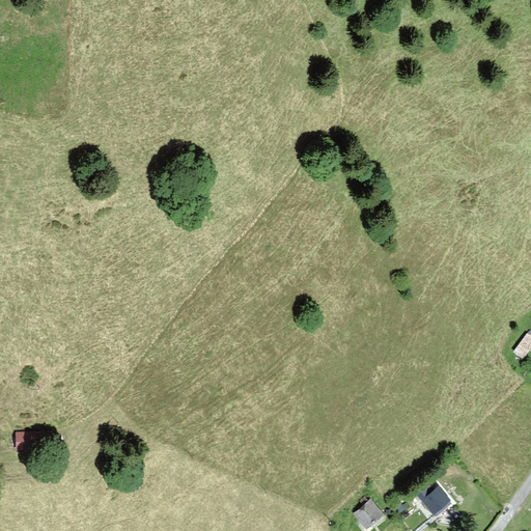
[(530,345),(530,335),(527,333),(513,351),(523,358),(530,345)]
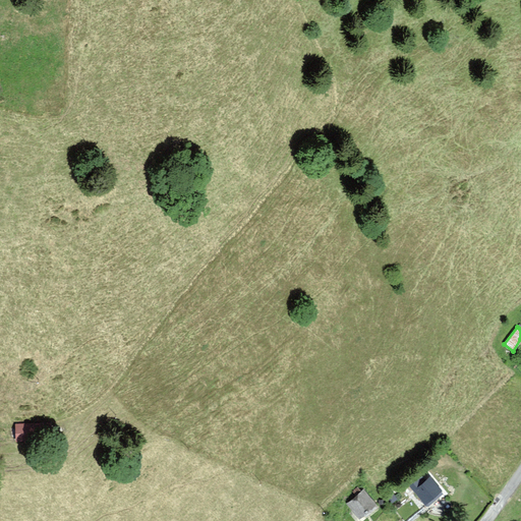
[(50,418),(15,419),(15,436),(51,435),(50,418)]
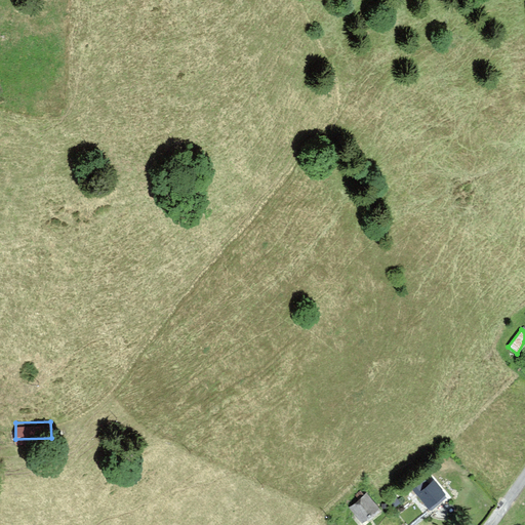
[(422,481),(413,490),(430,508),(447,491),(433,478),(426,484),(422,481)]
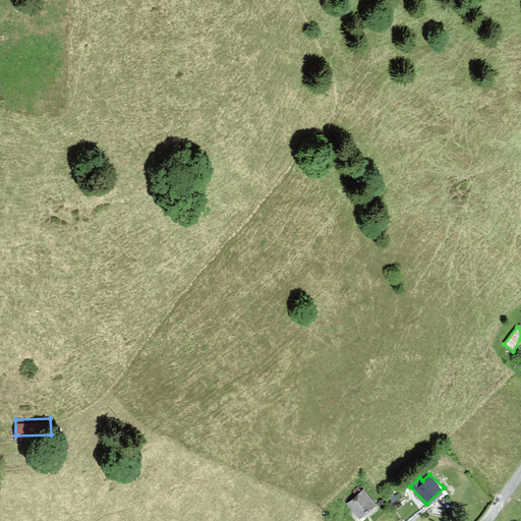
[(363,487),(347,502),(362,519),(379,504),(363,487)]
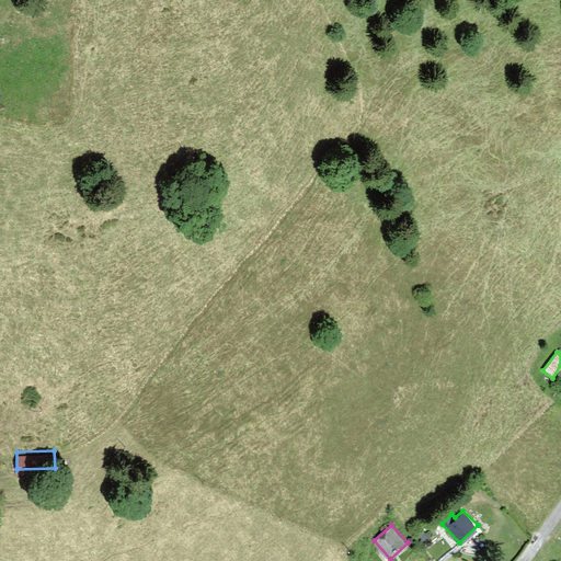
[(421,526),(414,531),(421,540),(427,536),(421,526)]
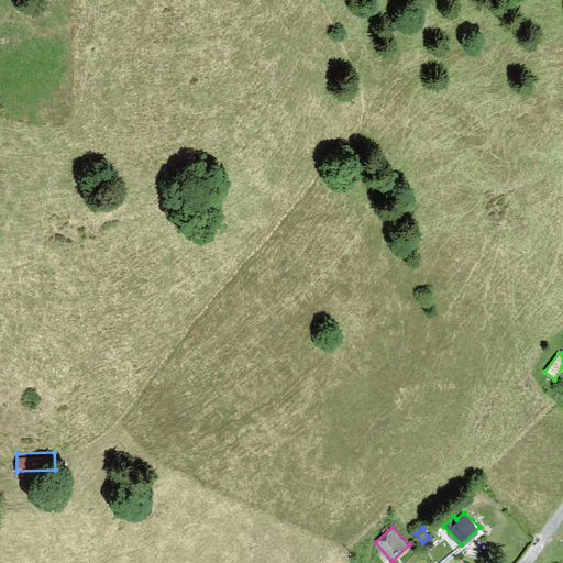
All buildings are outlined.
